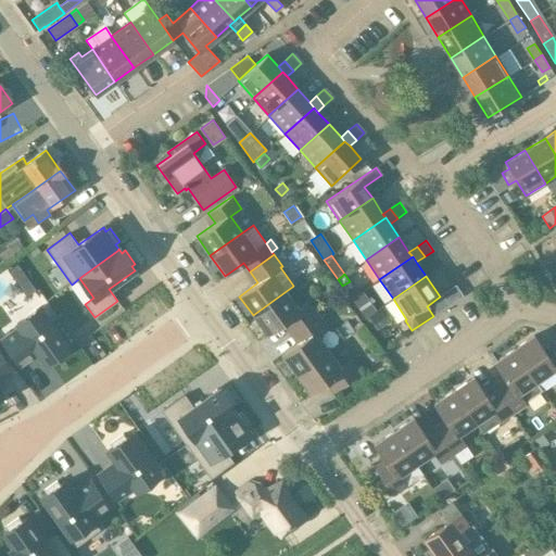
[(285,292),(253,315),(267,336),(286,321),(293,331),(316,314),(307,302),(297,310),(285,292)]
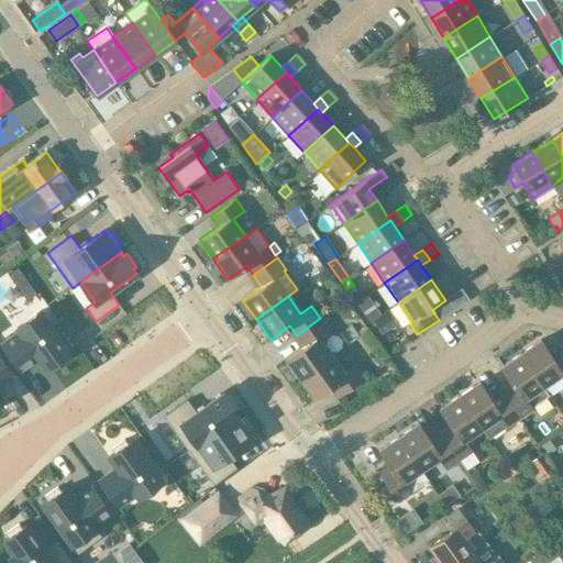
[(381,315),(368,297),(356,305),(370,322),(381,315)]
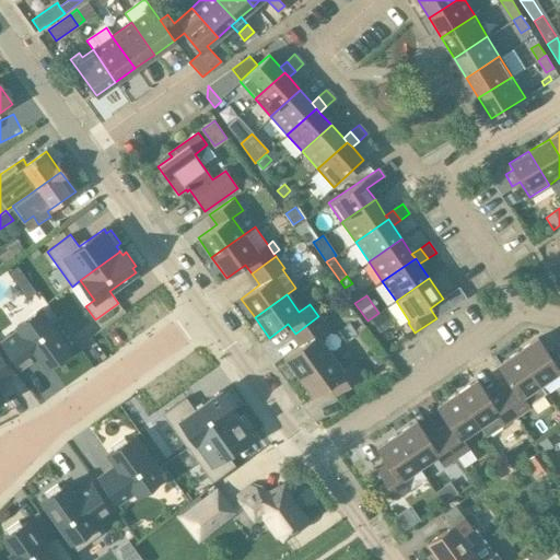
[(18,330),(0,341),(0,342),(19,368),(36,356),(45,366),(68,349),(39,308),(15,326),(18,330)]
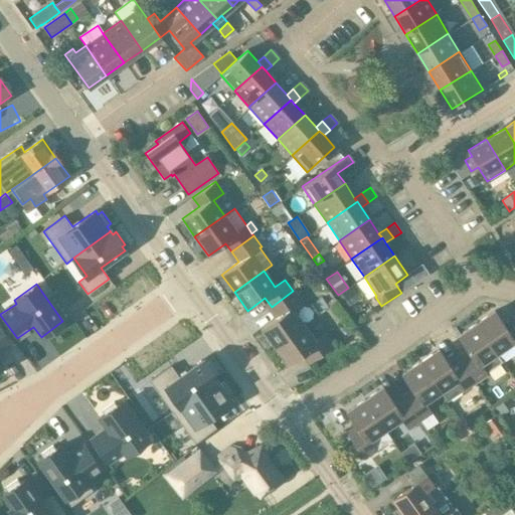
[(279,316),(261,329),(274,347),(304,326),(292,310),(302,304),(293,291),(272,307),(279,316)]
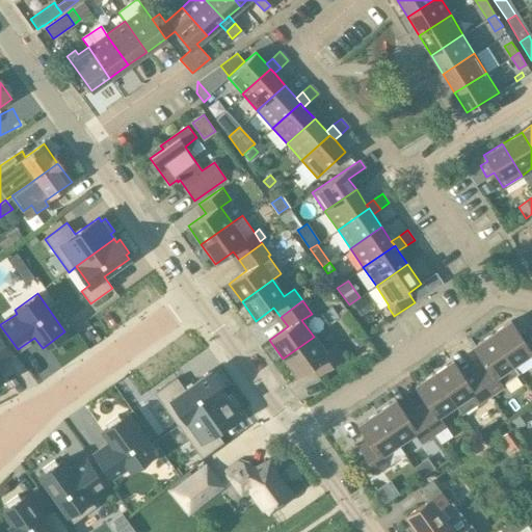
[(331,308),(324,314),(330,323),(339,317),(331,308)]
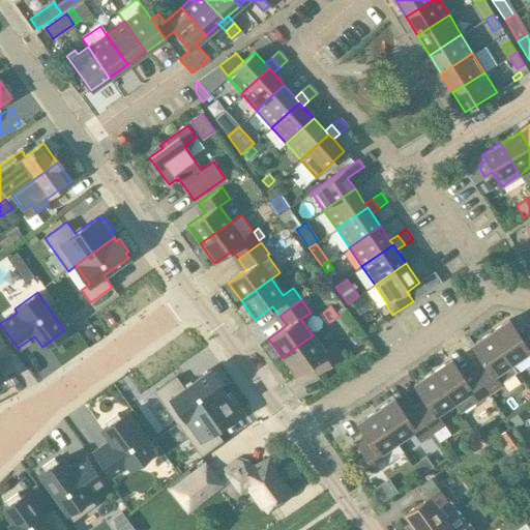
[(507,321),(489,333),(510,364),(529,351),(507,321)]
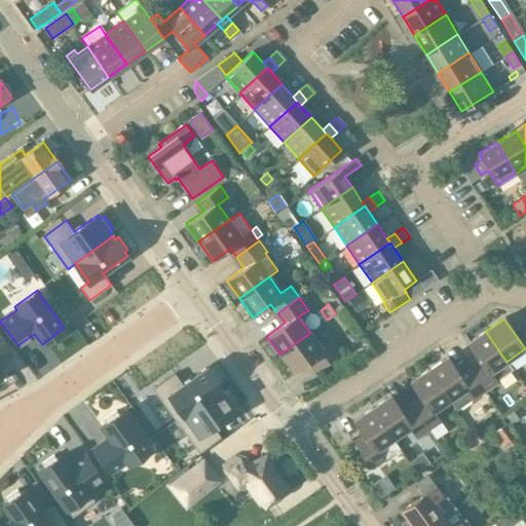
[(355,341),(363,336),(355,326),(348,331),(355,341)]
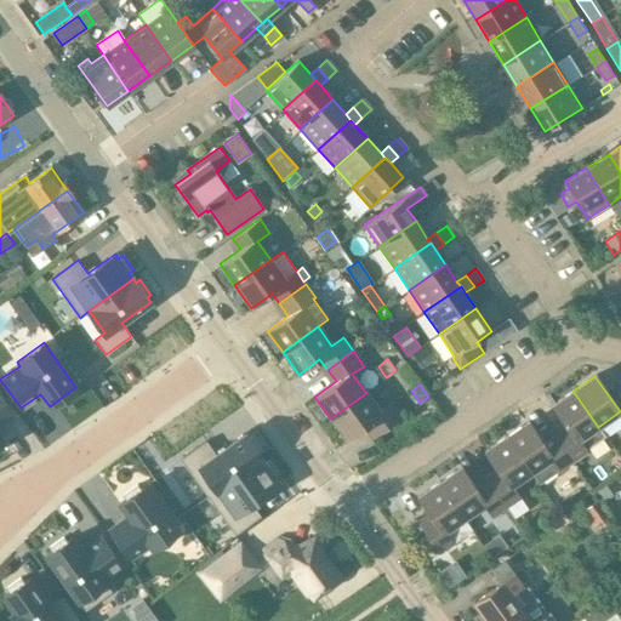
[(573,391),(551,406),(565,427),(553,436),(573,462),(587,453),(588,451),(587,450),(604,437),(598,427),(573,391)]
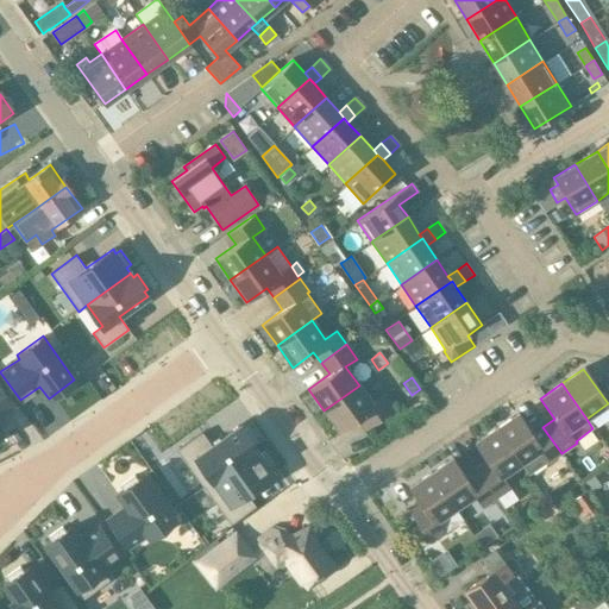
[(359,385),(324,410),(339,432),(360,416),(369,427),(393,410),(383,396),(372,403),(359,385)]
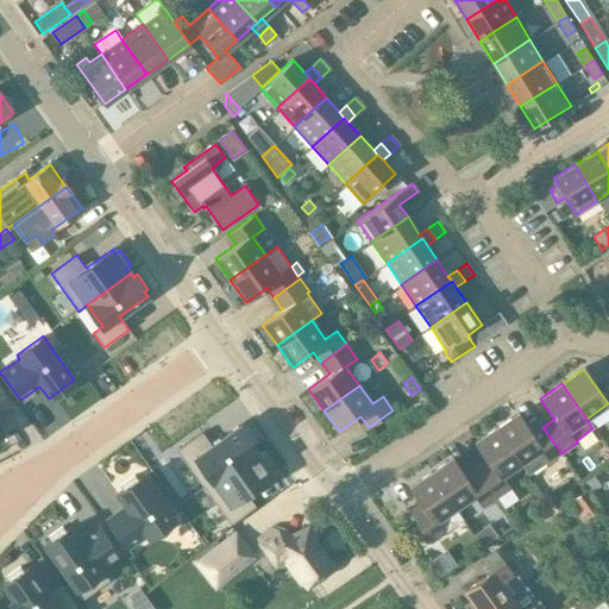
[(0,433),(4,432),(0,427),(0,414),(13,406),(0,387),(0,433)]
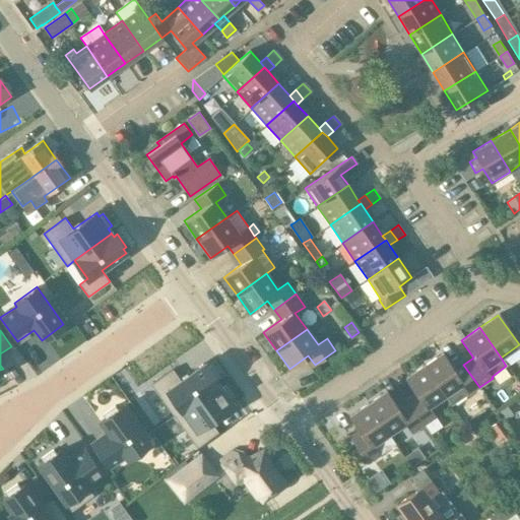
[(443,352),(424,366),(445,396),(452,406),(467,395),(479,387),(463,365),(455,371),(443,352)]
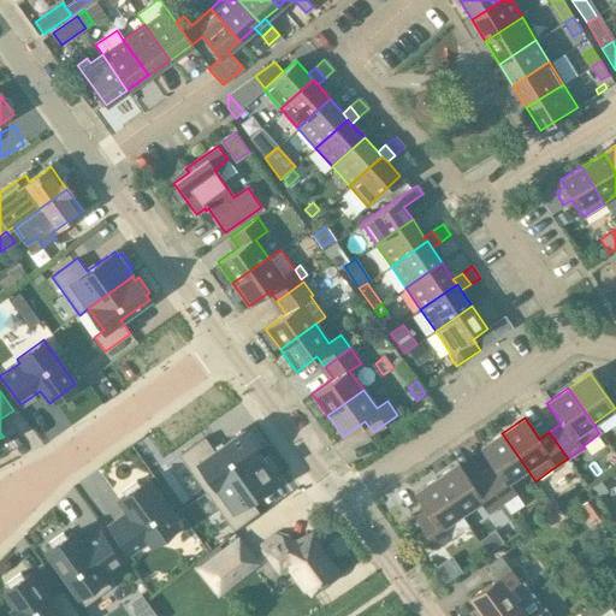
[(205,437),(179,455),(206,493),(207,493),(206,492),(259,455),(256,450),(260,448),(249,433),(246,436),(242,431),(214,450),(205,437)]
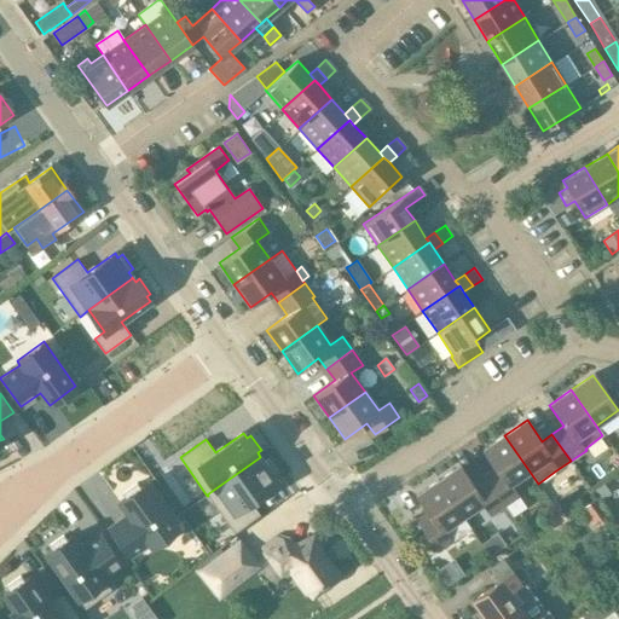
[(504,435),(481,451),(496,473),(485,480),(504,507),(519,497),(510,485),(530,472),(504,435)]
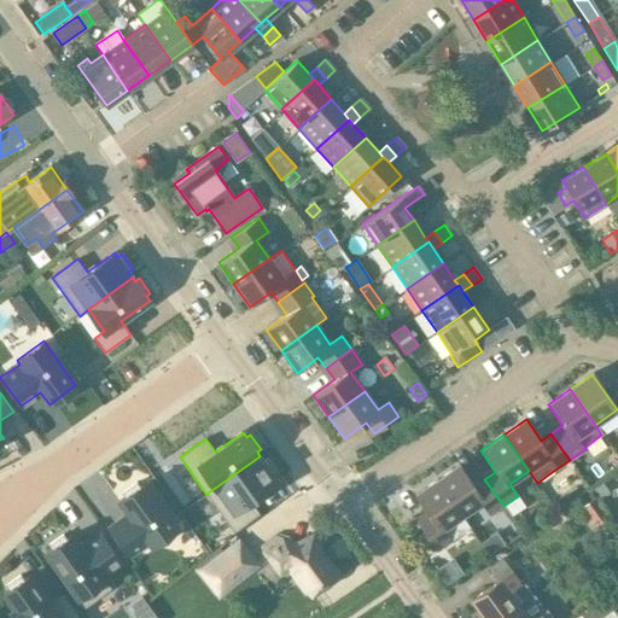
[(260,456),(207,494),(208,495),(233,531),(260,513),(250,500),(277,481),(274,477),(279,473),(268,459),(263,461),(261,458),(260,456)]
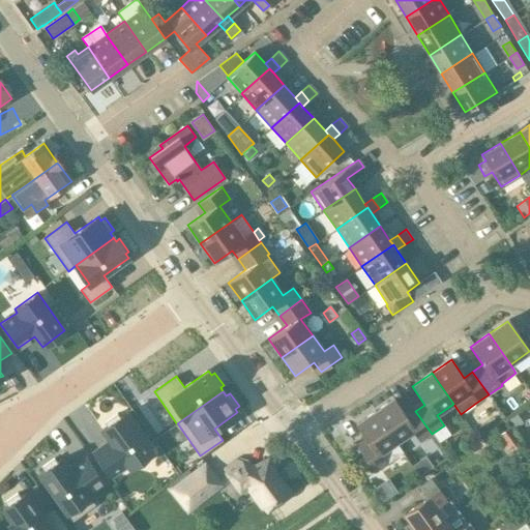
[(392,400),(374,412),(395,444),(411,433),(418,443),(432,434),(415,411),(406,418),(392,400)]
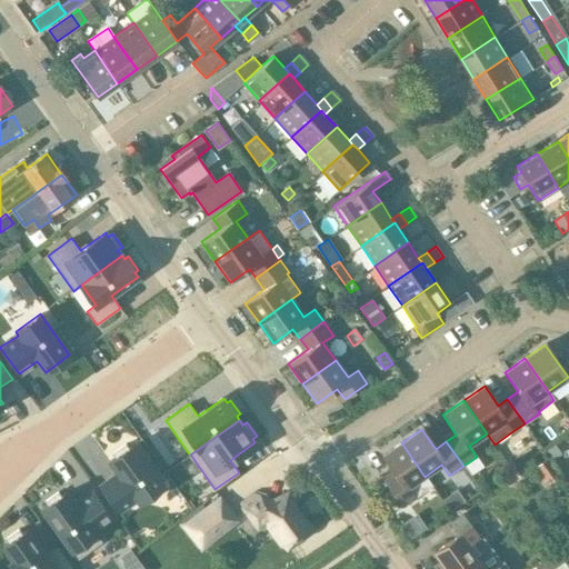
[(401,442),(381,457),(395,476),(385,483),(401,508),(415,499),(407,488),(425,477),(401,442)]
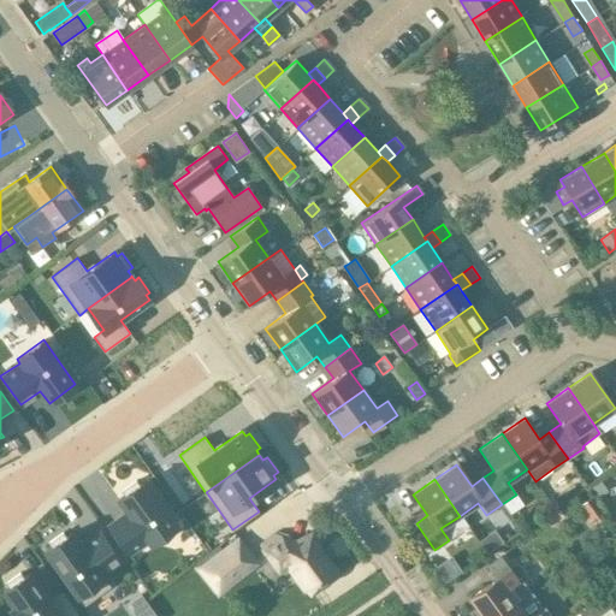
[(591,487),(598,498),(608,491),(600,481),(591,487)]
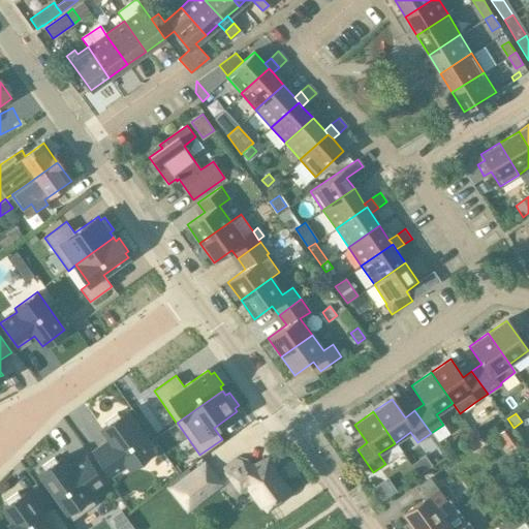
[(109,441),(93,453),(110,477),(126,465),(128,468),(152,452),(124,414),(101,430),(109,441)]
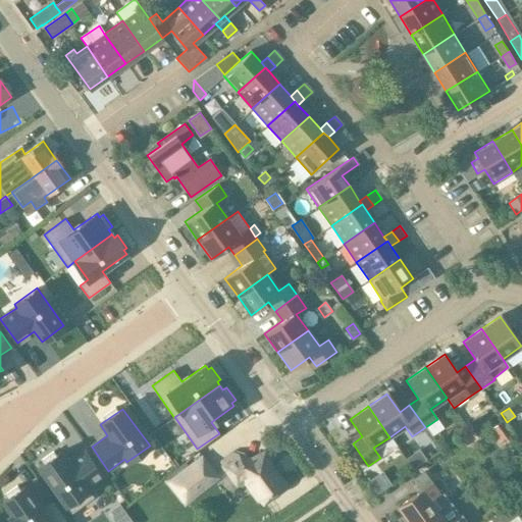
[(501,444),(512,435),(501,421),(489,429),(501,444)]
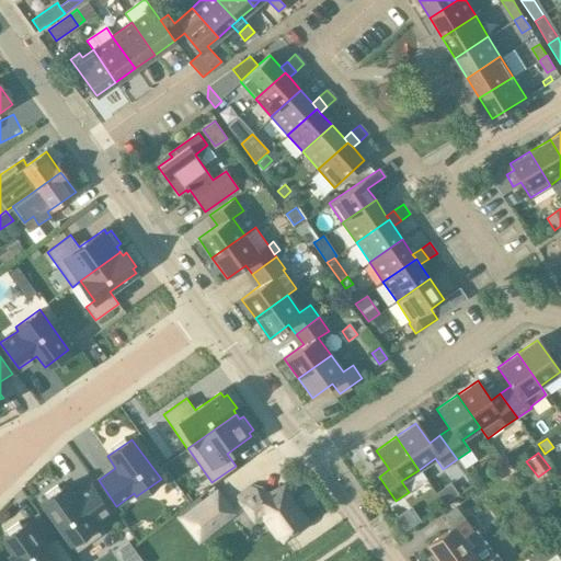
[(47,499),(42,502),(77,551),(101,535),(92,523),(110,510),(91,484),(78,493),(79,495),(75,499),(66,485),(60,489),(57,485),(44,494),(47,499)]
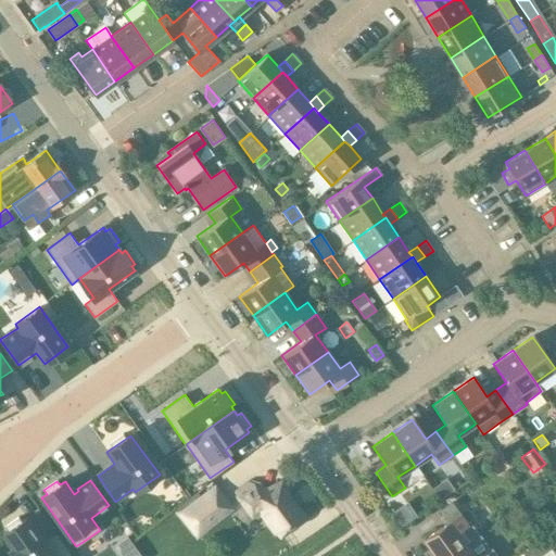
[(280,535),(303,519),(288,500),(282,490),(283,487),(275,484),(274,487),(265,492),(257,488),(258,483),(251,480),(236,492),(239,496),(237,498),(251,516),(257,512),(273,533),(277,531),(280,535)]
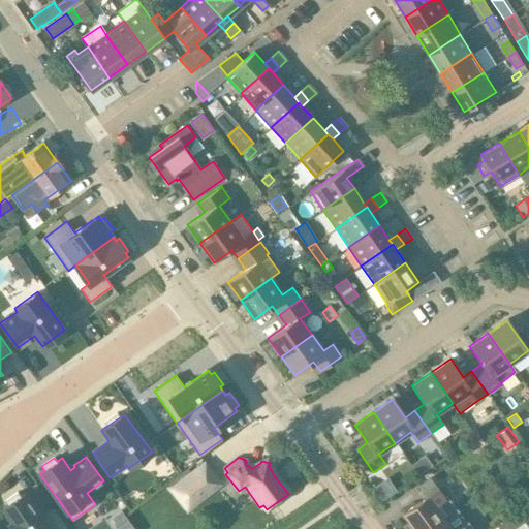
[(206,461),(170,488),(189,512),(224,485),(206,461)]
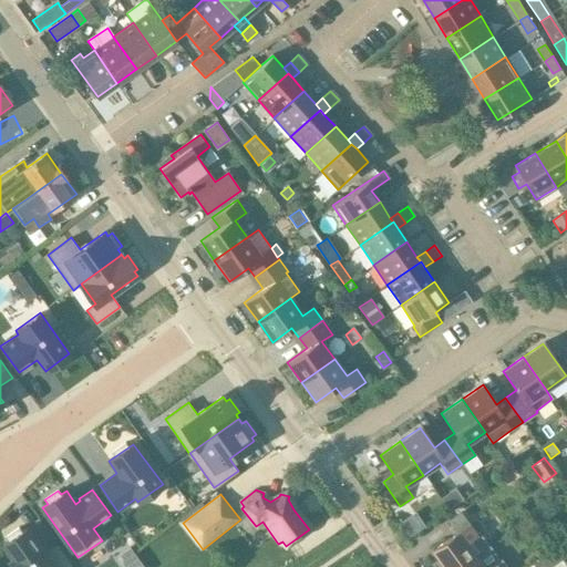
[(456,533),(432,550),(443,566),(459,566),(474,556),(487,547),(488,546),(478,532),(475,534),(461,513),(449,522),(456,533)]
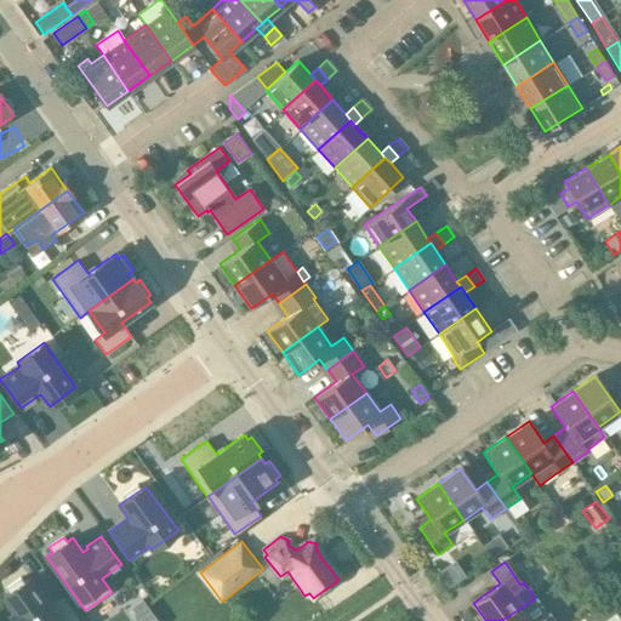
[(11,600),(5,605),(17,620),(16,620),(78,620),(66,603),(52,613),(32,586),(26,590),(22,586),(7,597),(11,600)]
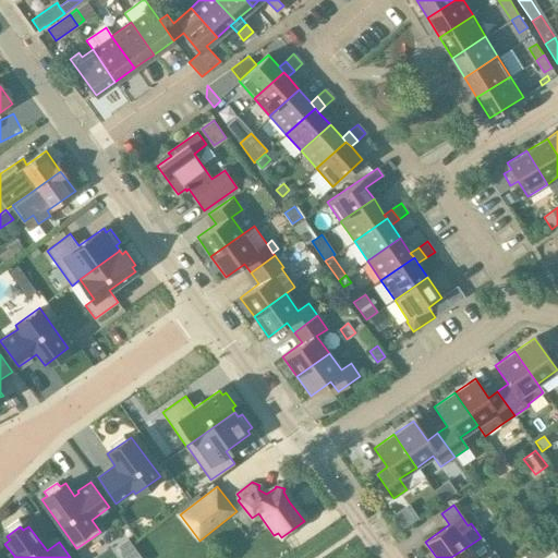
[(466,547),(451,557),(543,557),(557,547),(557,534),(556,532),(522,556),(519,557),(497,557),(484,540),(482,536),(481,537),(480,538),(466,547)]
